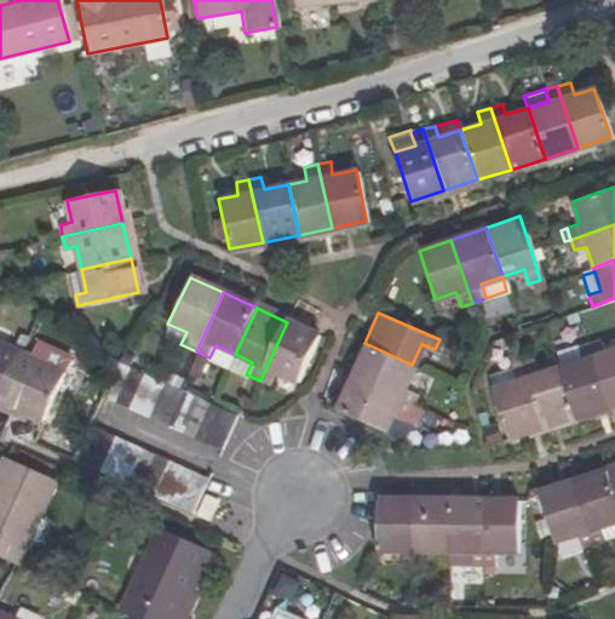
[(287,322),(260,380),(271,385),(277,373),(295,382),(317,336),(287,322)]
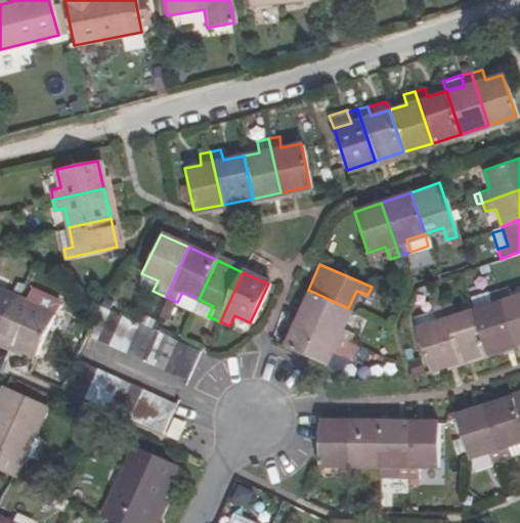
[(141,273),(137,284),(153,291),(158,280),(141,273)]
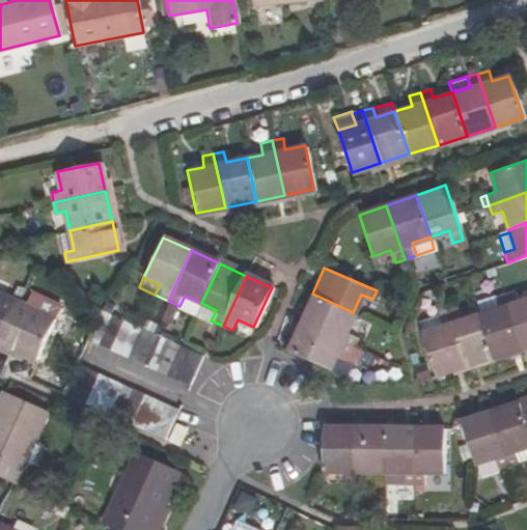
[(502,295),(520,347),(526,344),(526,299),(516,303),(511,293),(502,295)]
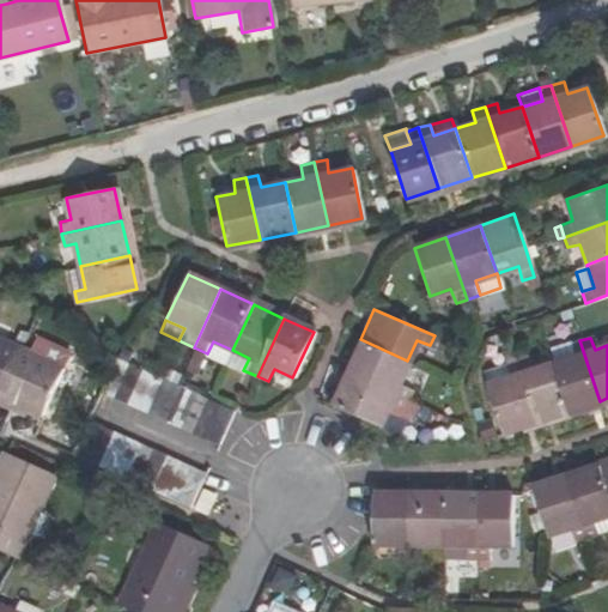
[(346,373),(406,400),(411,389),(397,383),(407,361),(360,339),(346,373)]
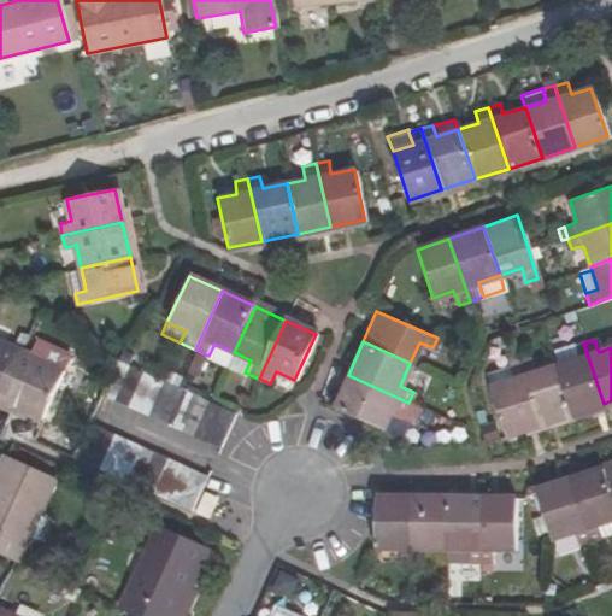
[(0,389),(18,351),(0,342),(0,389)]
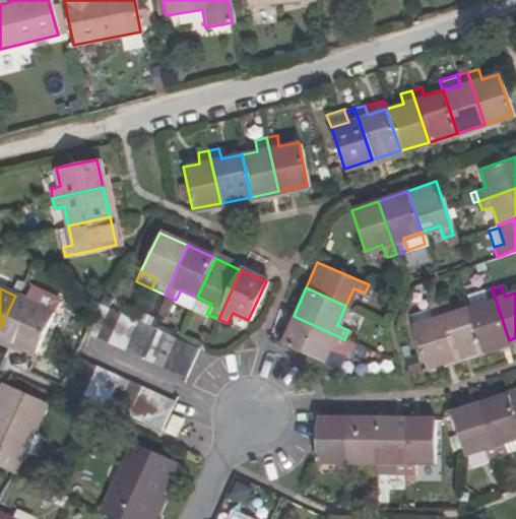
[(492,288),(480,293),(484,304),(467,309),(481,348),(509,340),(492,288)]
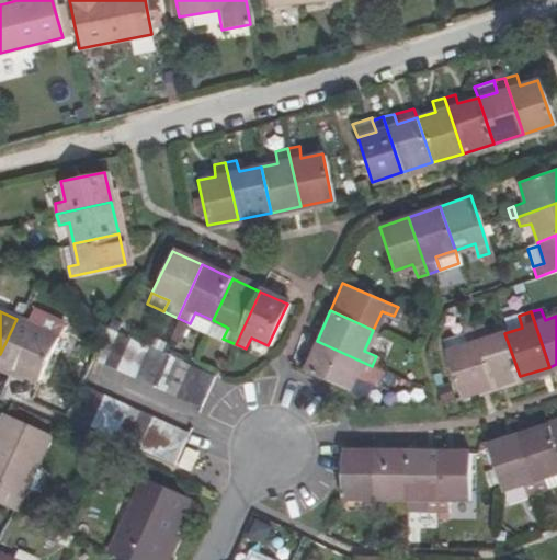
[(195,312),(190,323),(207,332),(213,320),(195,312)]
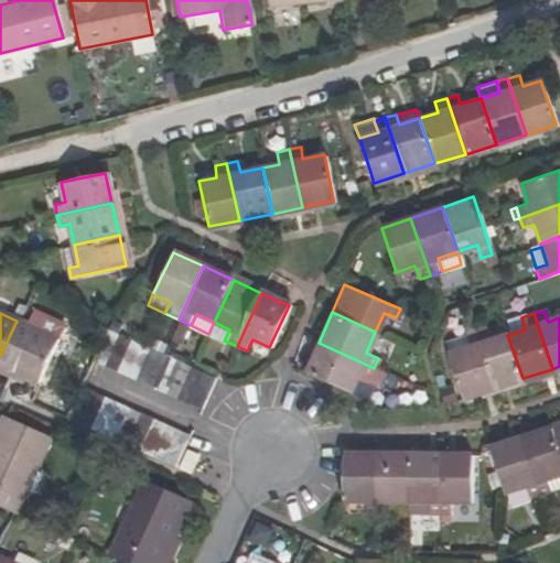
[(507,335),(525,329),(521,317),(504,323),(507,335)]
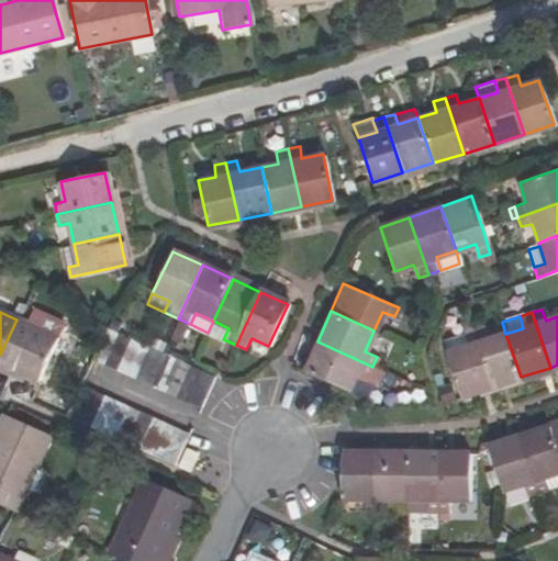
[(10,370),(22,377),(35,382),(56,338),(17,320),(0,355),(0,371),(8,376),(10,370)]
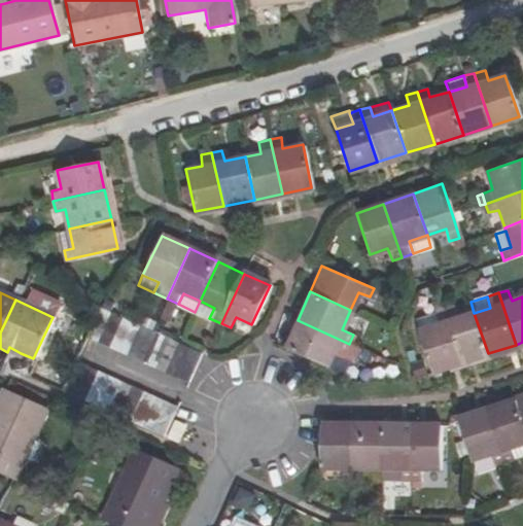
[(200,301),(195,312),(209,318),(214,308),(200,301)]
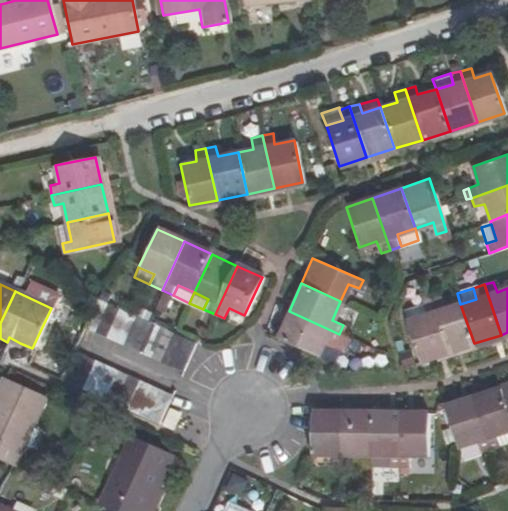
[(457,293),(439,299),(443,309),(460,304),(457,293)]
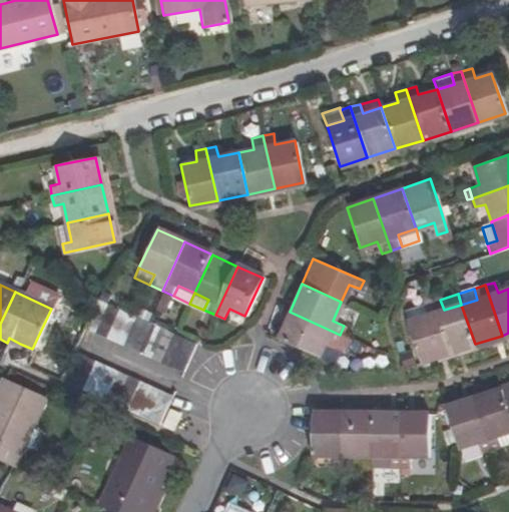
[(147,322),(95,299),(89,314),(85,323),(183,367),(193,343),(175,336),(147,322)]
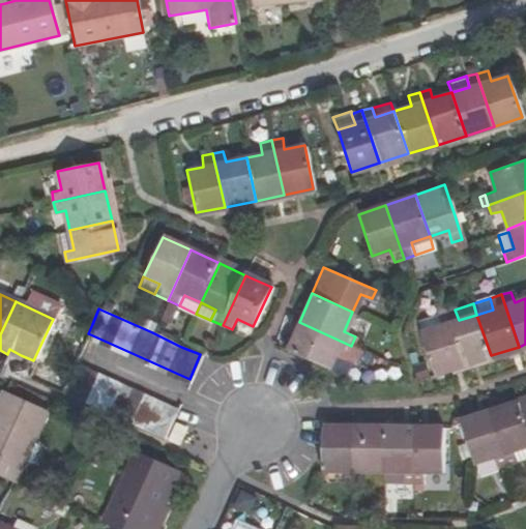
[(459,320),(455,310),(443,313),(461,365),(491,355),(476,315),(459,320)]
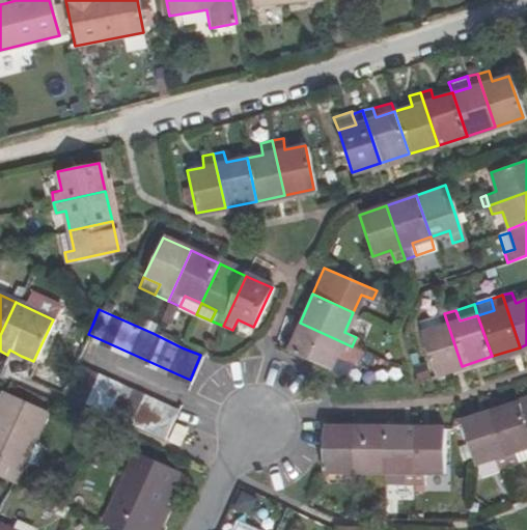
[(436,328),(420,333),(435,375),(462,366),(444,313),(433,317),(436,328)]
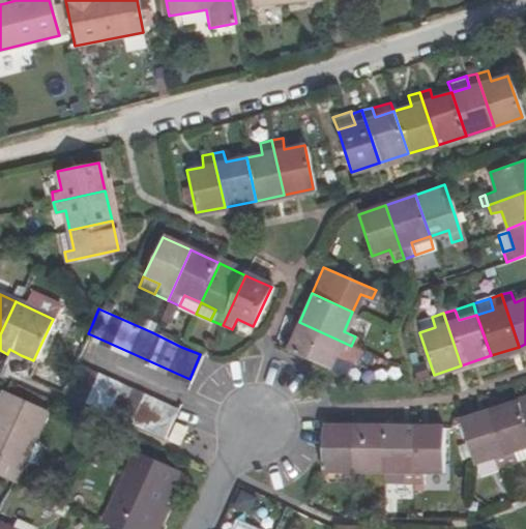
[(432,317),(416,321),(419,332),(435,327),(432,317)]
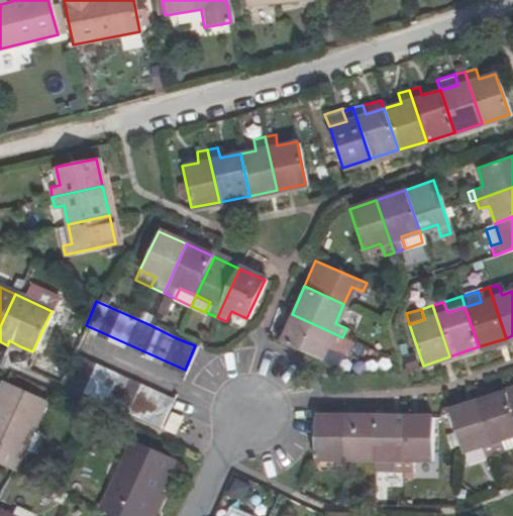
[(327,340),(338,345),(342,337),(292,314),(279,341),(319,359),(327,340)]
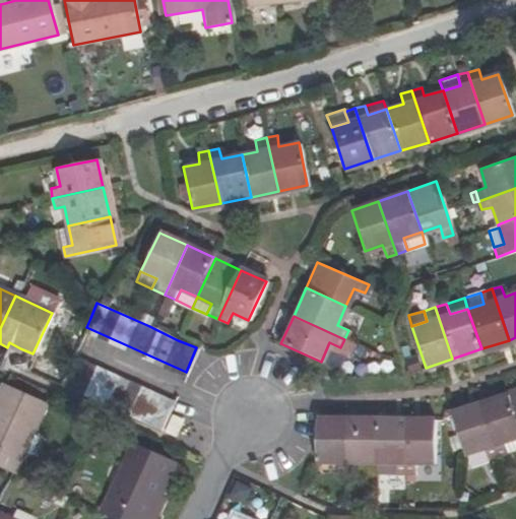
[(86,327),(83,332),(184,377),(186,372),(86,327)]
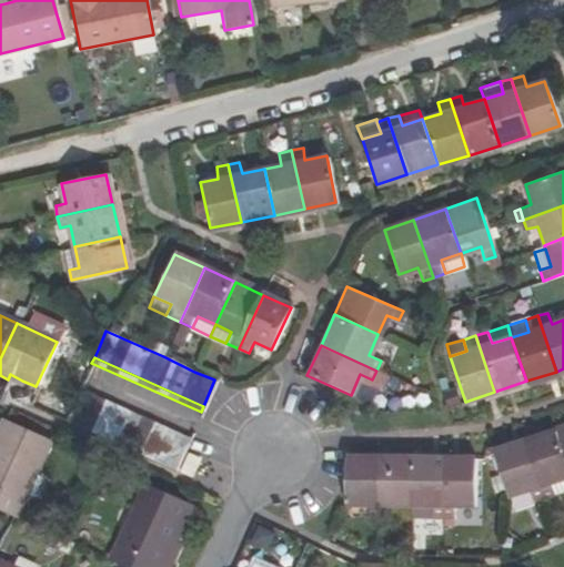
[(8,380),(19,386),(22,381),(10,374),(8,380)]
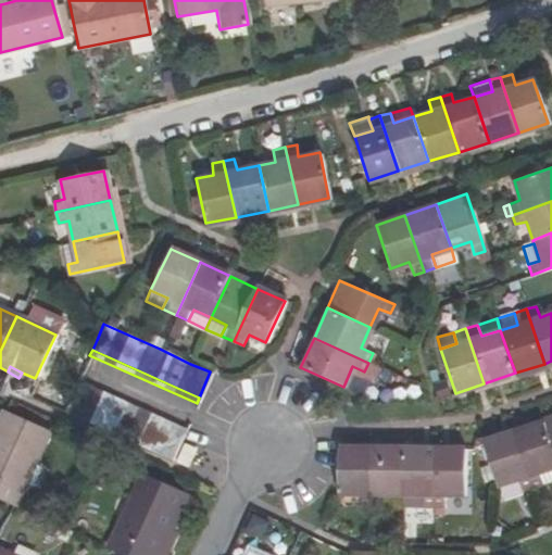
[(78,380),(76,386),(183,433),(185,428),(78,380)]
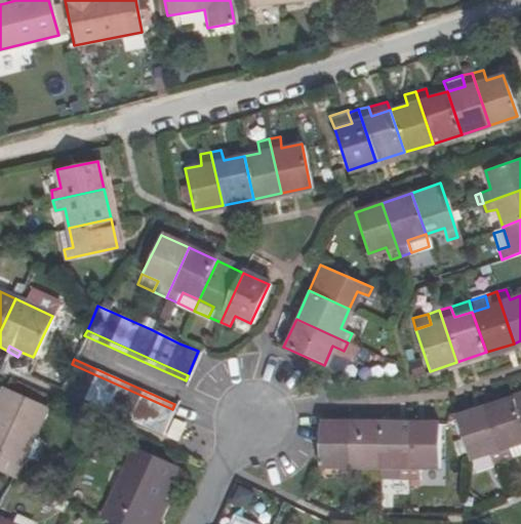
[(72,364),(61,389),(161,434),(172,409),(72,364)]
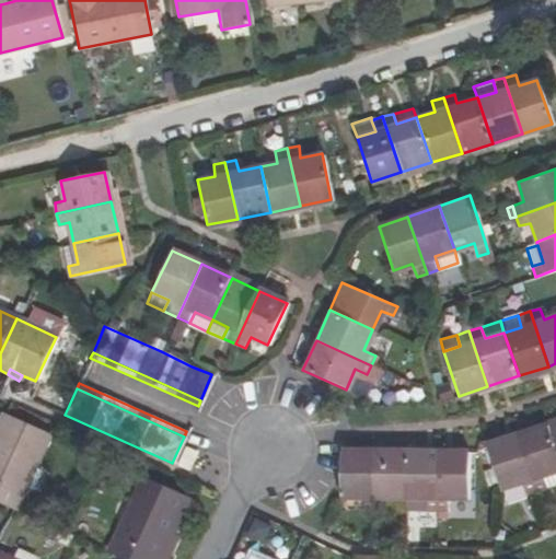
[(48,433),(3,412),(0,419),(0,502),(11,508),(13,509),(48,433)]
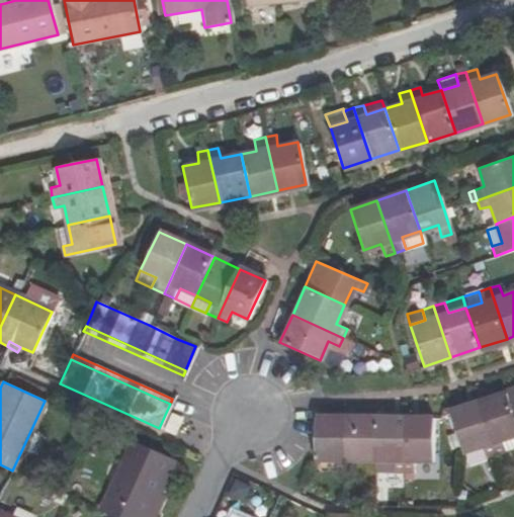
[(513,446),(513,418),(506,393),(477,403),(493,453),(513,446)]
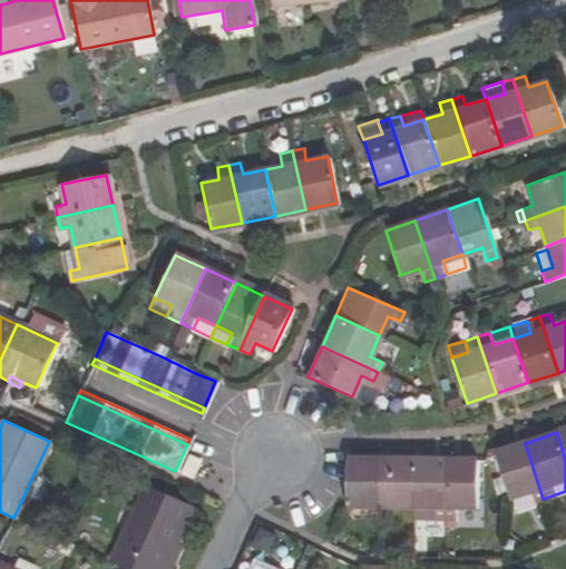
[(534,502),(543,499),(525,443),(494,453),(508,497),(529,490),(534,502)]
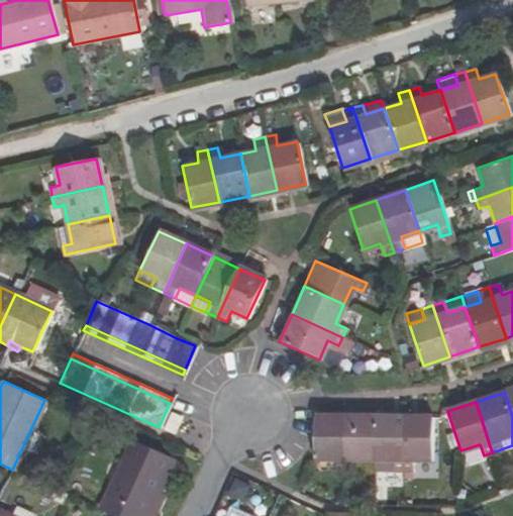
[(179,430),(185,415),(174,409),(167,425),(179,430)]
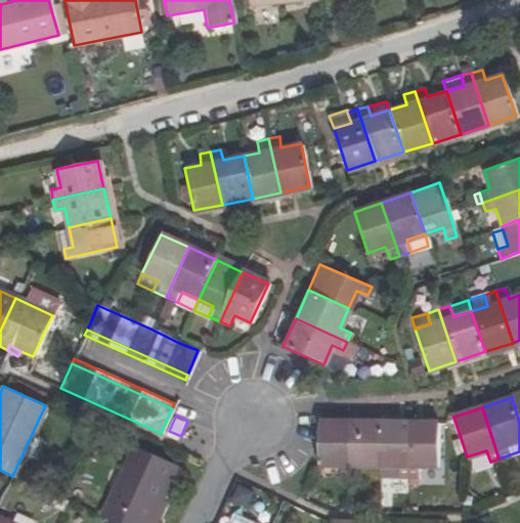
[(339,477),(347,477),(347,422),(318,422),(318,464),(339,465),(339,477)]
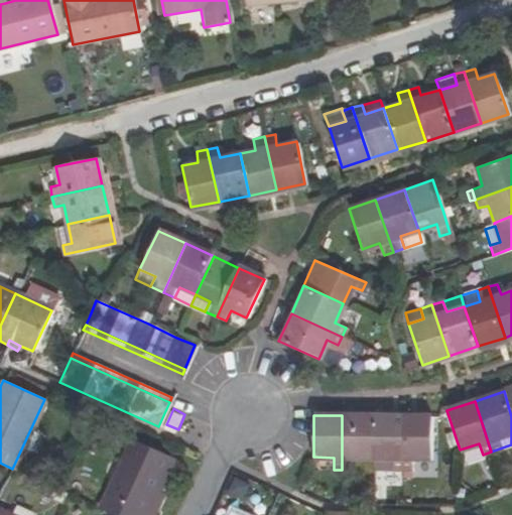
[(352,458),(371,458),(371,416),(342,415),(342,470),(352,470),(352,458)]
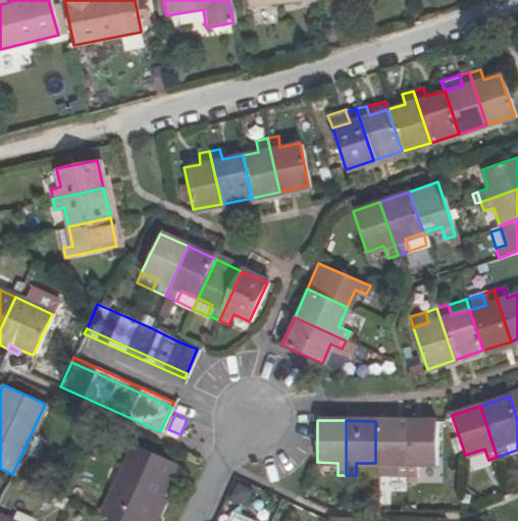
[(396,475),(406,475),(407,421),(375,421),(375,463),(396,463),(396,475)]
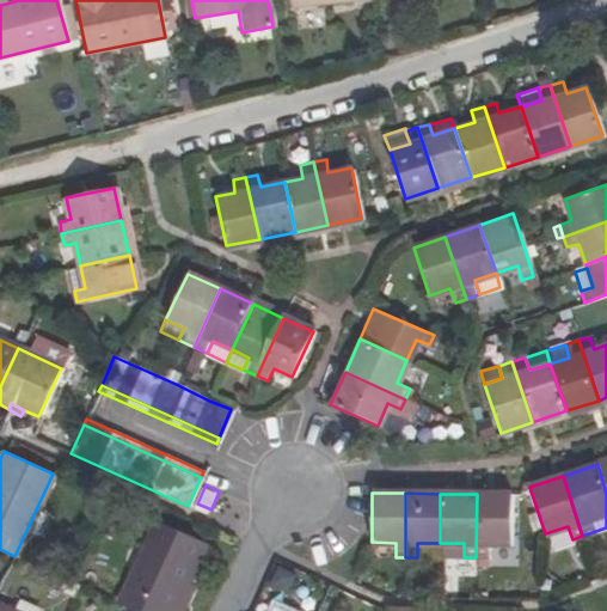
[(486,543),(509,544),(510,494),(477,494),(476,557),(486,558),(486,543)]
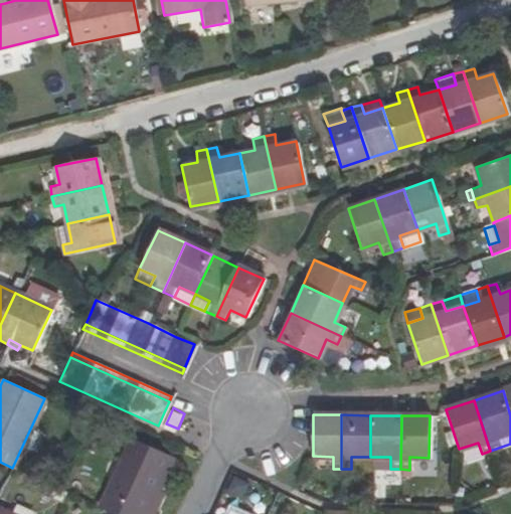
[(99,508),(112,513),(152,513),(153,513),(147,511),(157,490),(171,456),(130,437),(99,508)]
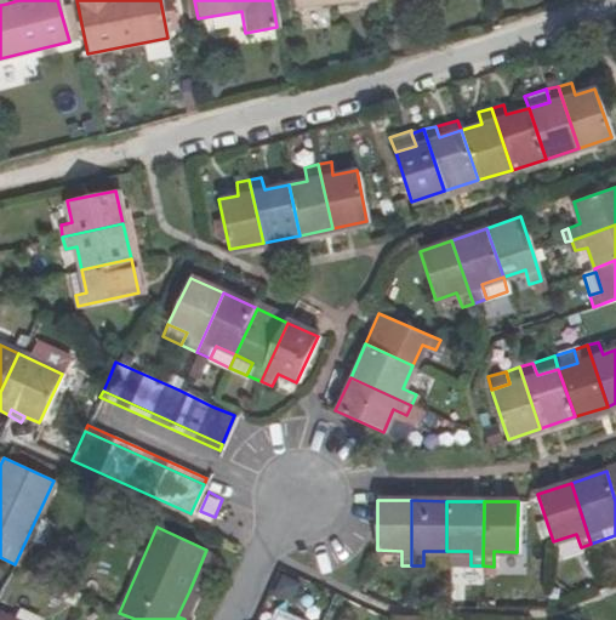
[(177,616),(184,619),(195,595),(189,591),(177,616)]
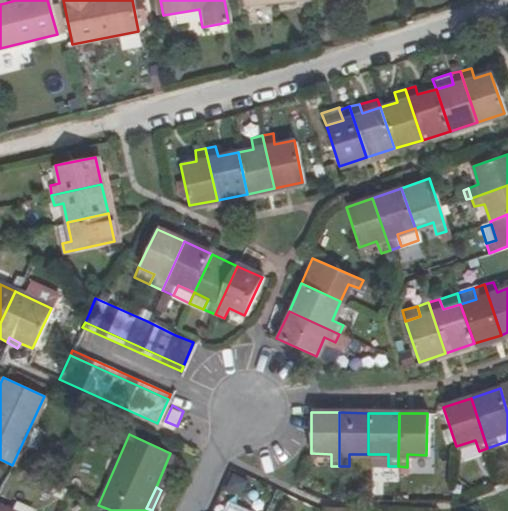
[(247,510),(226,501),(221,510),(247,510)]
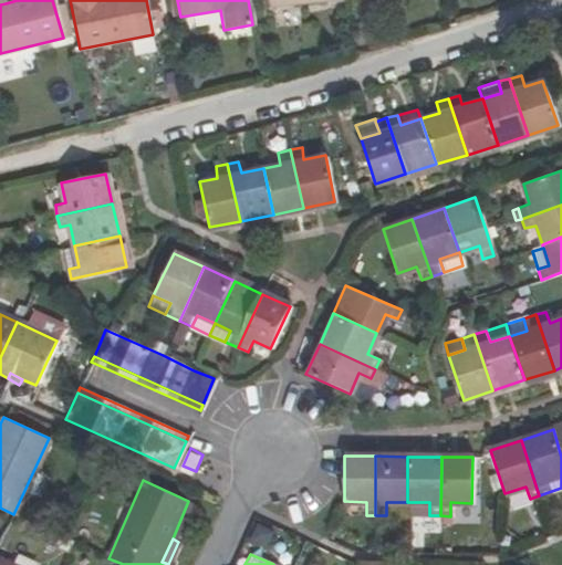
All buildings are outlined.
